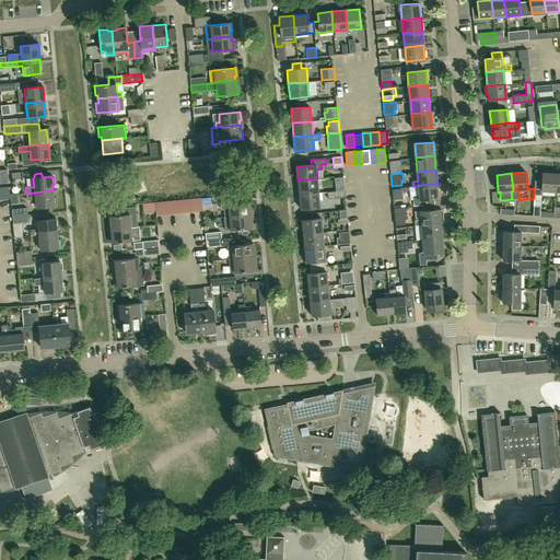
[(555,191),(556,174),(543,173),(541,182),(535,181),(534,195),(541,195),(541,190),(555,191)]
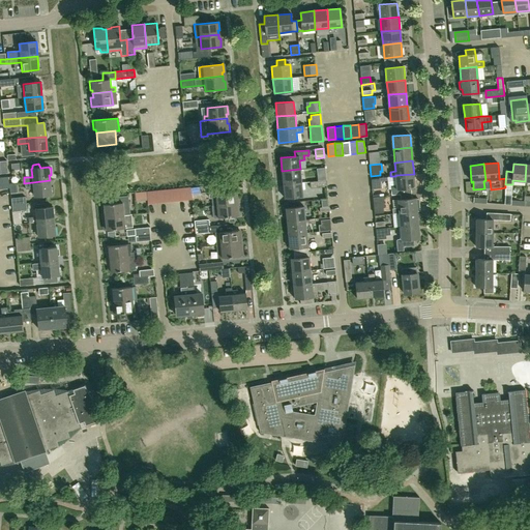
[(283,184),(301,182),(300,169),(282,171),(283,184)]
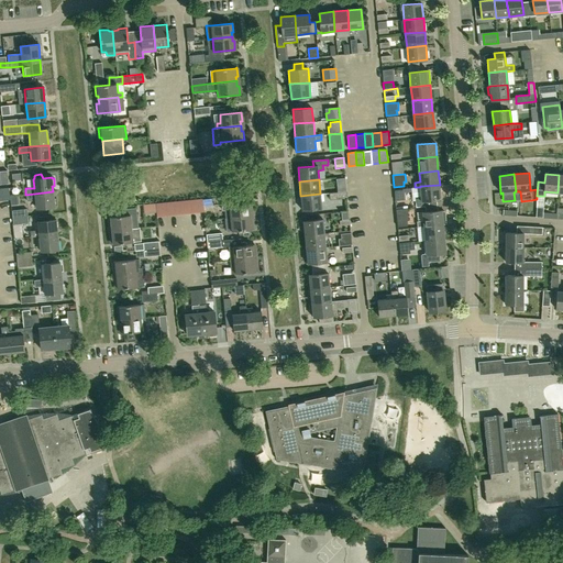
[(416,207),(426,207),(426,200),(441,199),(440,185),(420,186),(420,187),(421,197),(415,197),(416,207)]
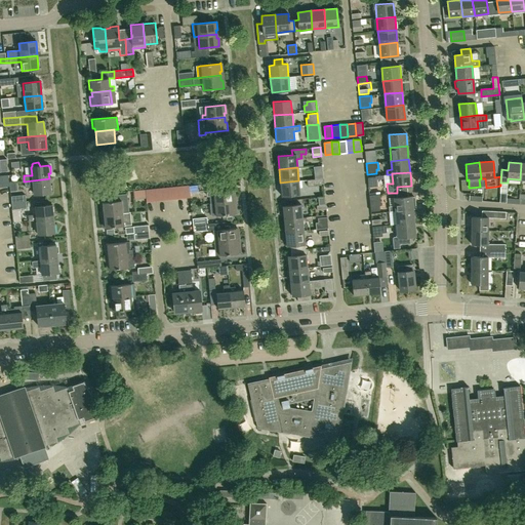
[(367,176),(368,187),(378,186),(377,182),(377,175),(368,176),(367,176)]
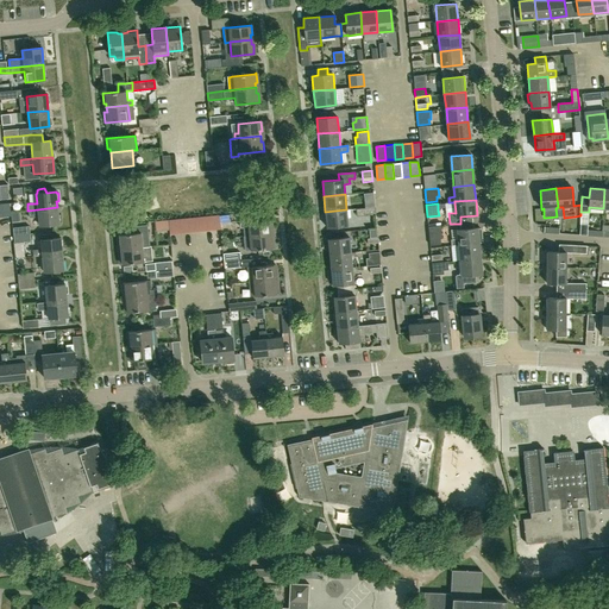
[(57,214),(57,207),(27,211),(29,218),(38,217),(39,226),(58,224),(58,223),(62,223),(61,214),(57,214)]
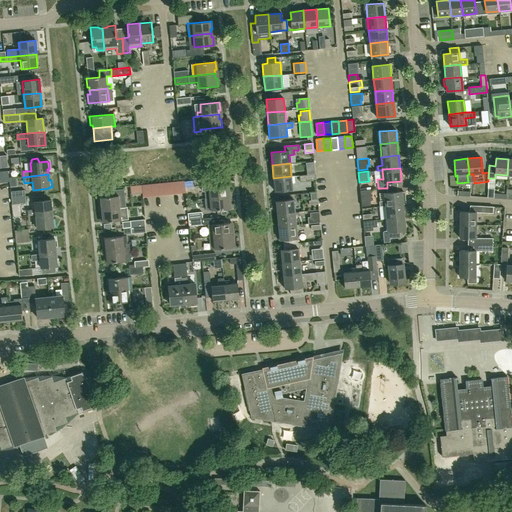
[(292,189),(291,176),(273,178),(275,191),(288,189),(288,193),(293,193),(293,189),(292,189)]
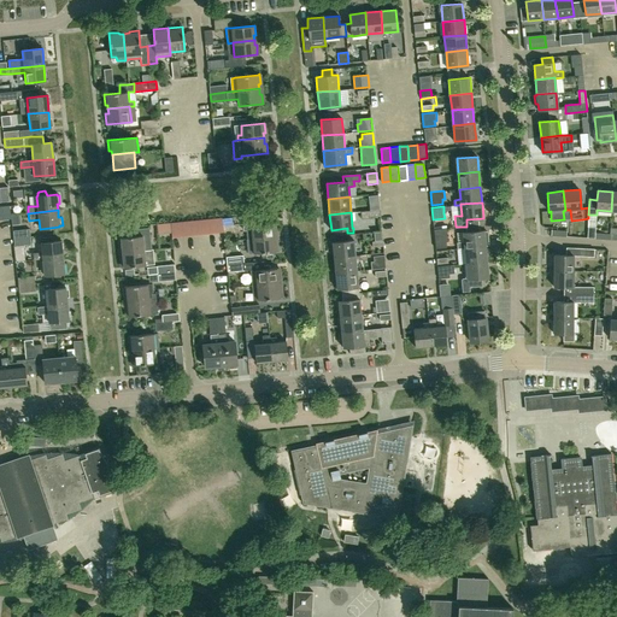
[(247,240),(252,239),(276,236),(274,222),(251,224),(245,224),(247,240)]
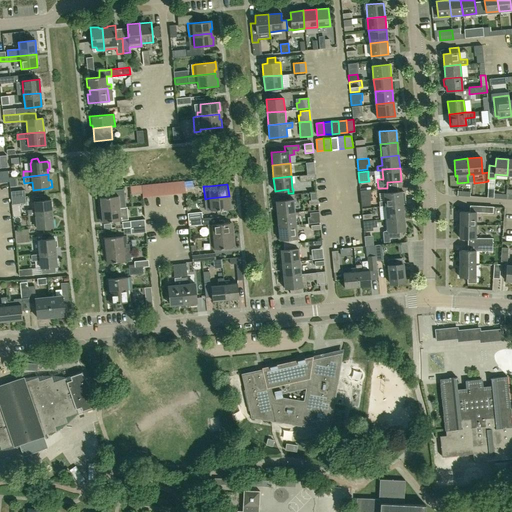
[(506,199),(506,194),(494,193),(494,189),(488,188),(487,197),(494,198),(506,199)]
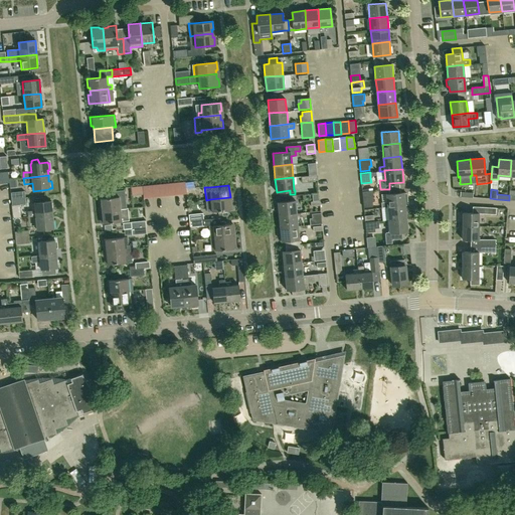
[(126,208),(125,190),(112,191),(113,197),(100,198),(100,207),(102,207),(102,210),(126,208)]
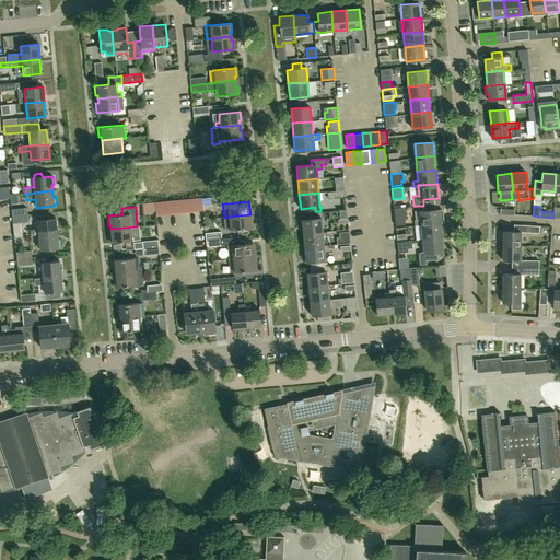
[(395,225),(406,224),(405,220),(407,220),(406,207),(394,208),(395,225)]
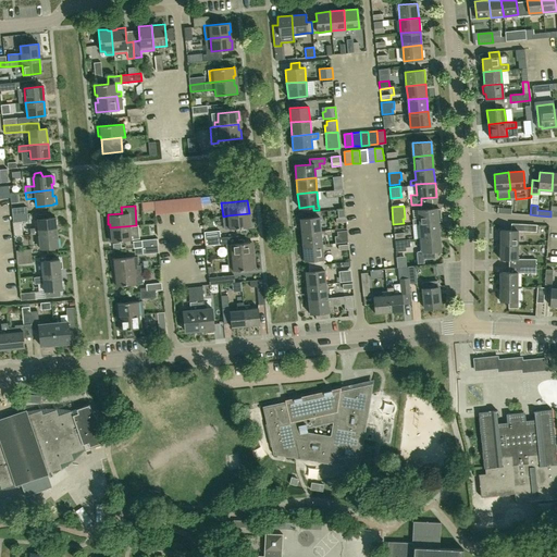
[(420,224),(438,222),(438,221),(441,221),(440,209),(437,210),(437,208),(418,210),(419,219),(412,219),(413,224),(420,224)]
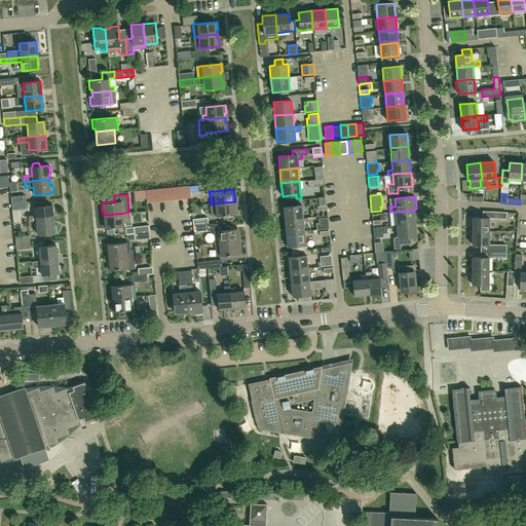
[(45,205),(45,201),(36,202),(37,207),(35,207),(36,215),(28,216),(29,222),(36,221),(52,219),(51,205),(45,205)]
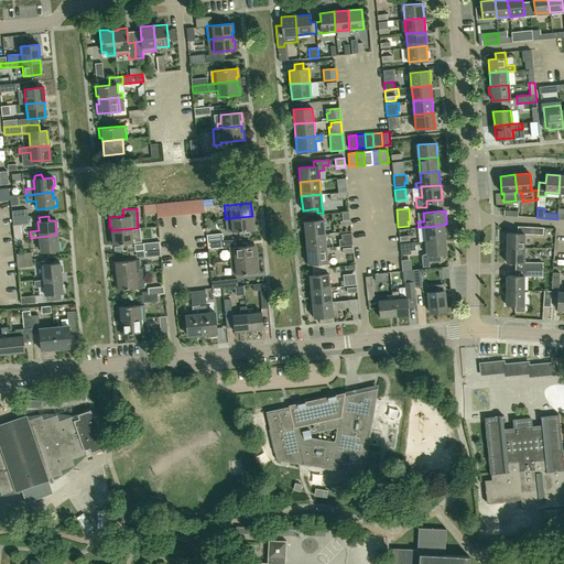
[(227,232),(231,231),(253,229),(252,216),(230,218),(226,219),(227,232)]
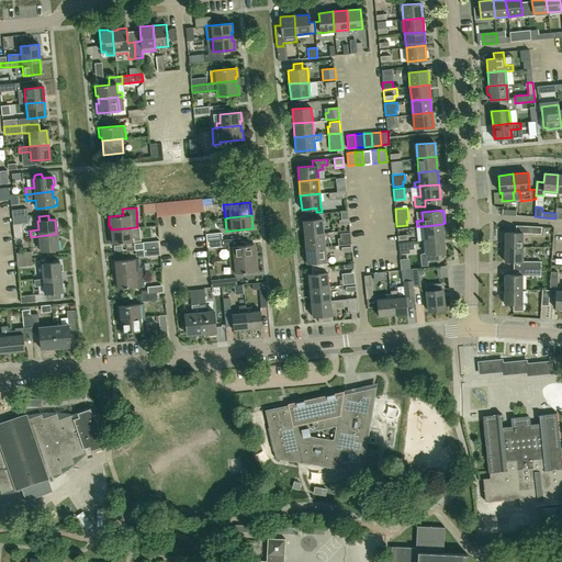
[(304,234),(324,233),(322,218),(303,221),(304,234)]
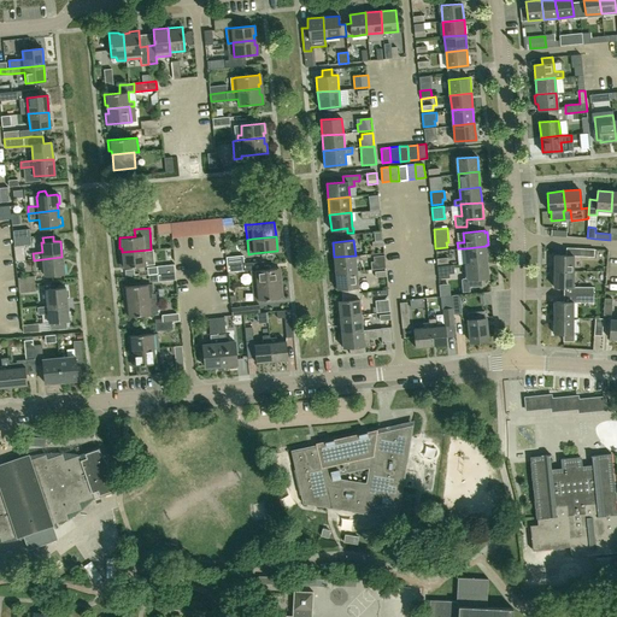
[(466,263),(487,262),(486,246),(465,248),(466,263)]
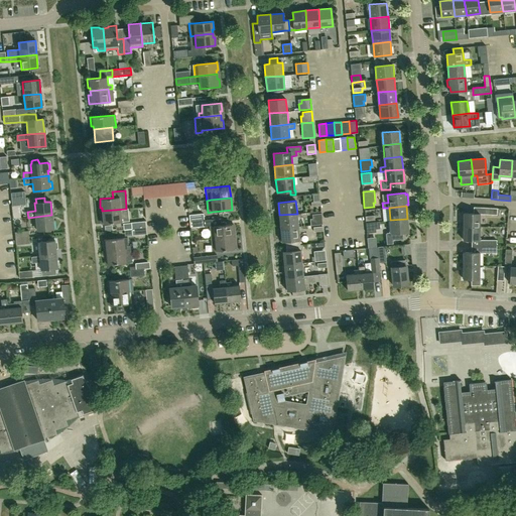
[(102,224),(122,222),(121,214),(125,214),(124,210),(126,209),(102,211),(103,216),(101,216),(102,224)]
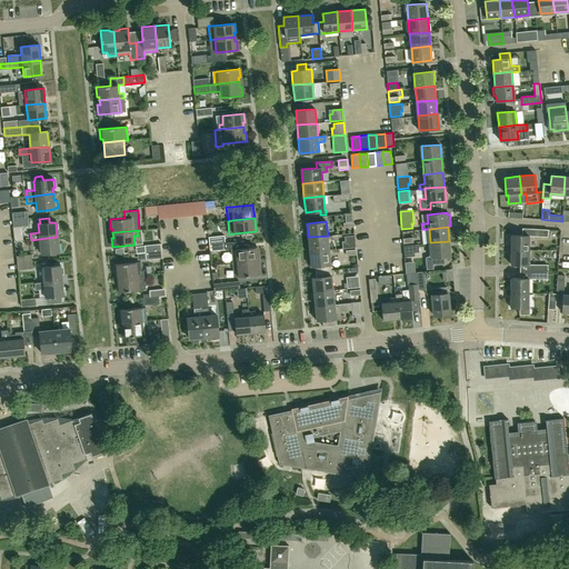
[(309,251),(329,249),(328,236),(308,237),(309,251)]
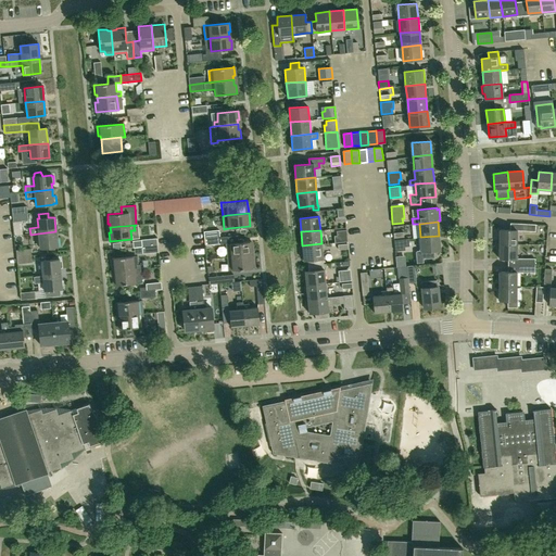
[(498,244),(516,244),(516,230),(500,230),(498,244)]
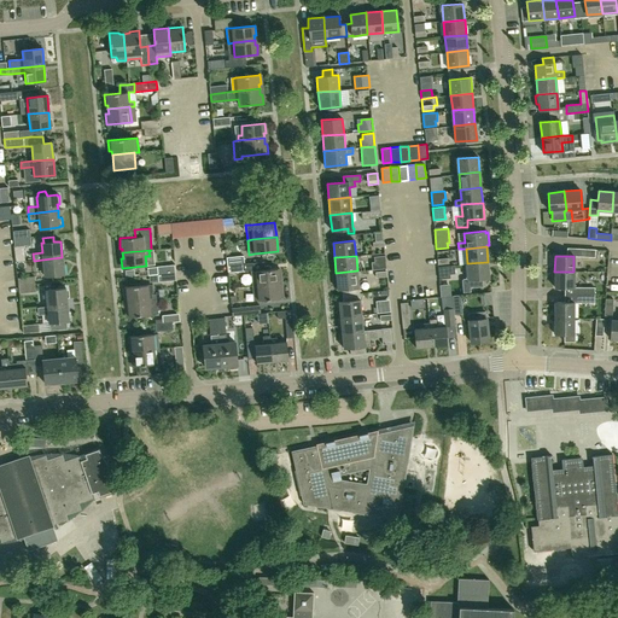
[(45,275),(64,273),(62,257),(42,260),(45,275)]
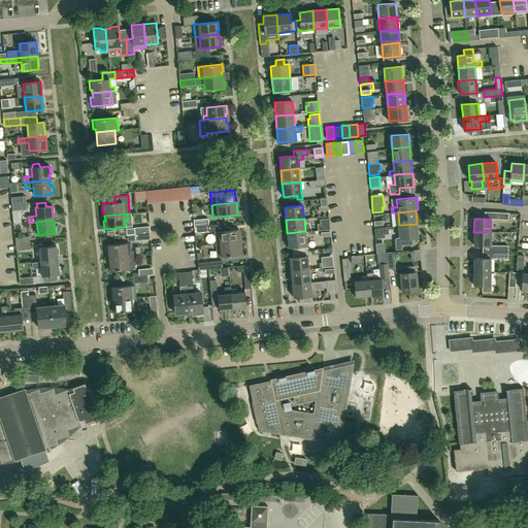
[(226,227),(225,224),(208,226),(209,231),(215,231),(216,244),(240,241),(238,229),(230,230),(230,227),(226,227)]
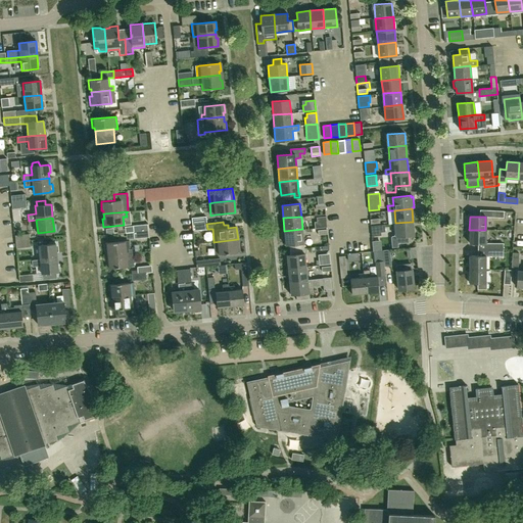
[(392,247),(398,247),(398,243),(409,242),(408,235),(415,235),(413,222),(395,223),(396,235),(392,236),(391,237),(392,247)]
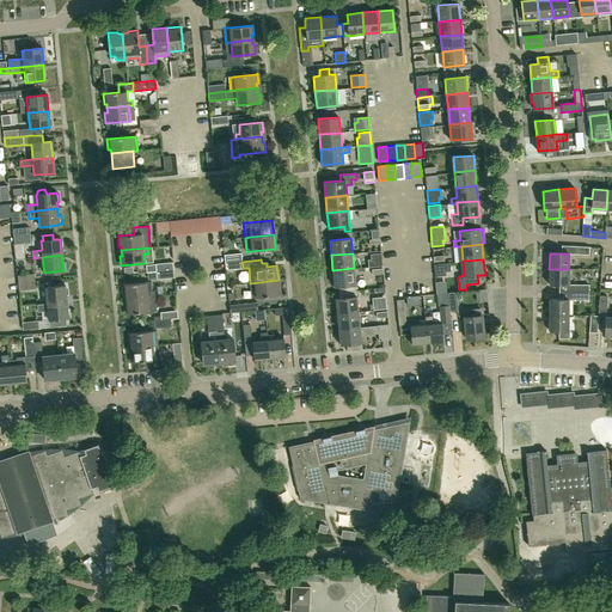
[(435,276),(446,274),(446,271),(451,271),(450,262),(434,264),(435,276)]
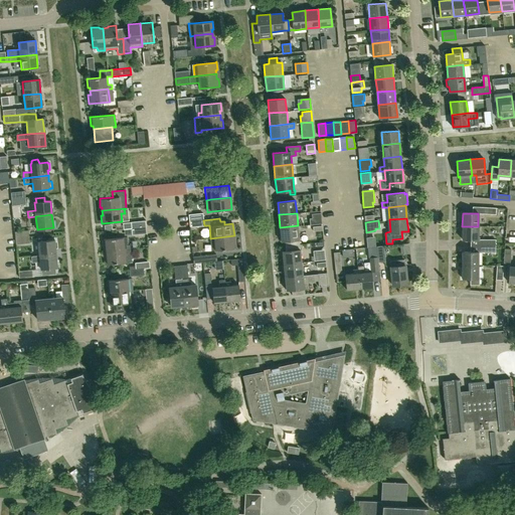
[(300,244),(298,225),(280,227),(281,241),(285,240),(285,245),(300,244)]
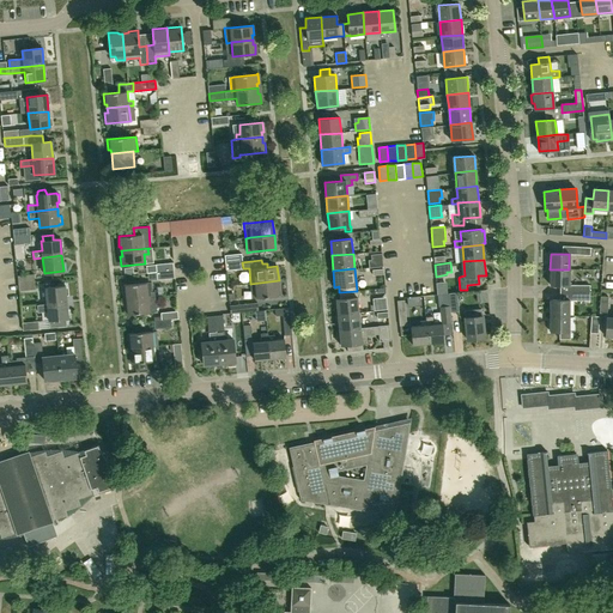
[(569,285),(569,269),(550,269),(550,285),(569,285)]
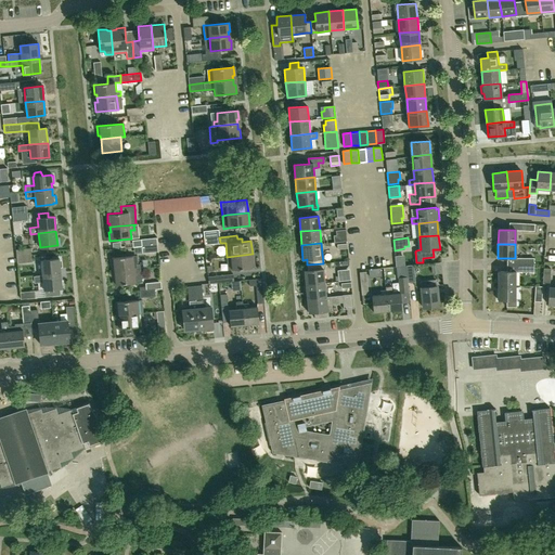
[(142,254),(157,252),(156,245),(142,246),(142,253),(142,254)]
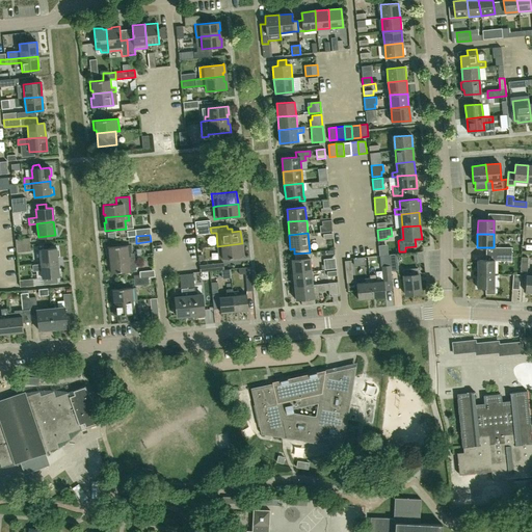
[(243,257),(242,243),(217,246),(218,251),(221,250),(222,259),(243,257)]
